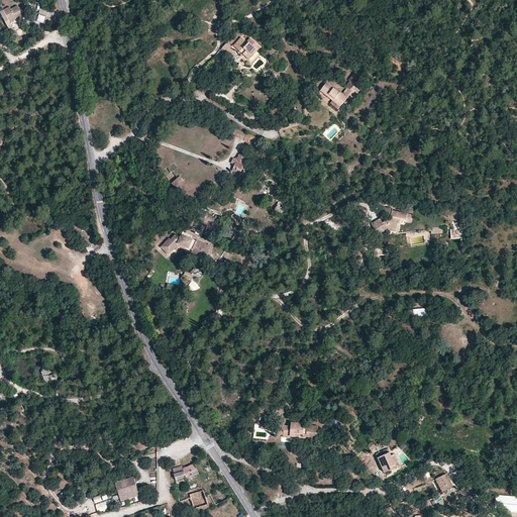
[(37,5),(37,15),(54,15),(54,12),(46,12),(46,5),(37,5)]
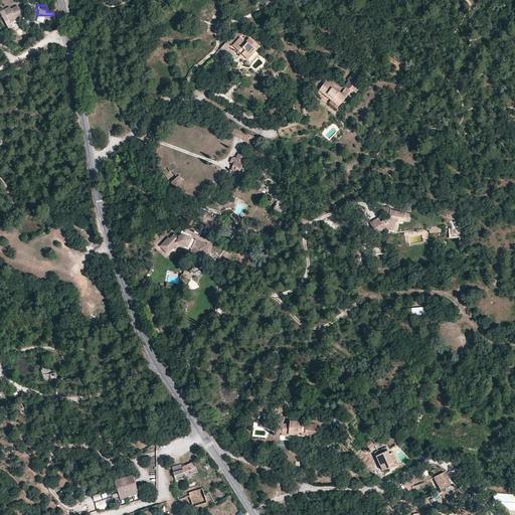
[(2,17),(5,22),(7,21),(9,24),(29,14),(25,6),(18,9),(16,6),(10,9),(10,7),(3,10),(5,15),(2,17)]
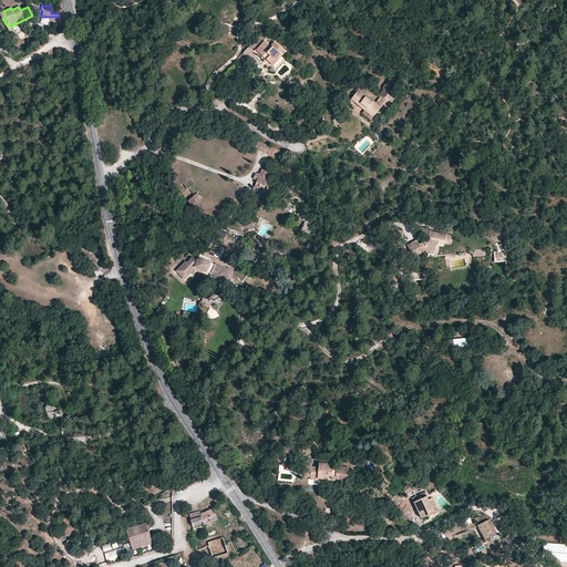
[(49,27),(58,28),(60,27),(60,18),(49,18),(49,27)]
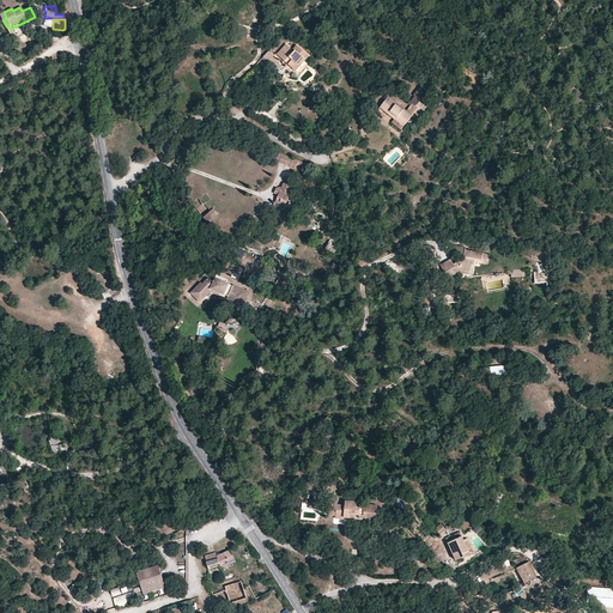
[(298,60),(301,64),(305,60),(293,47),(289,52),(284,47),(274,55),(285,66),(286,64),(291,67),(298,60)]
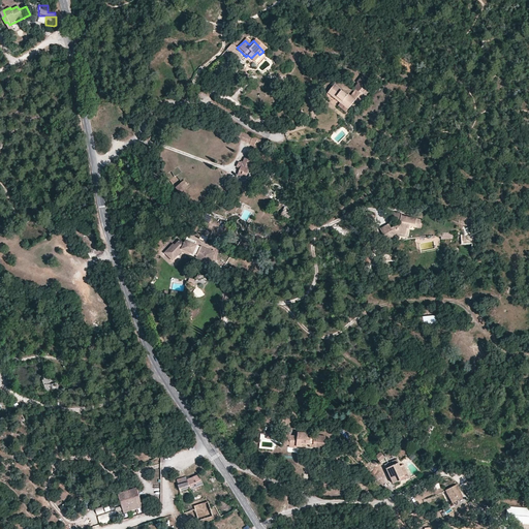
[(235,48),(231,44),(224,51),(228,55),(229,53),(229,54),(235,48)]
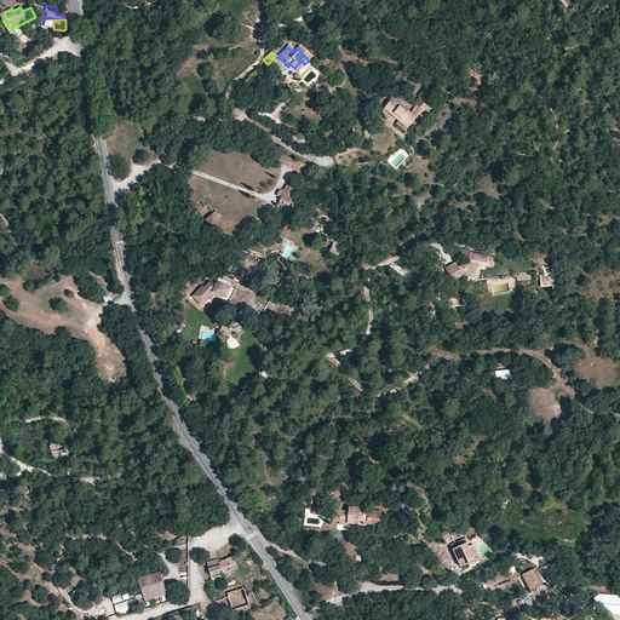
[(294,73),(304,64),(302,61),(294,68),(290,64),(288,67),(294,73)]
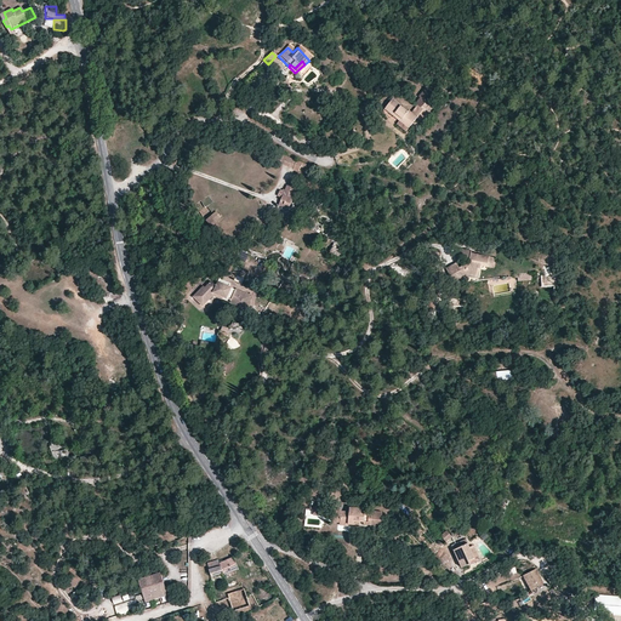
[(341,74),(352,69),(348,62),(337,67),(341,74)]
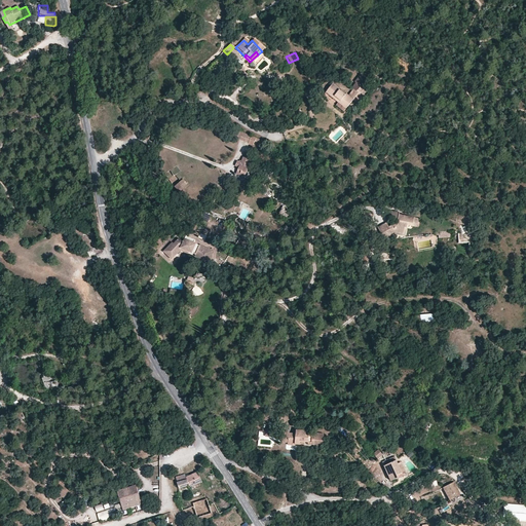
[(352,96),(350,94),(347,97),(336,86),(333,90),(336,92),(333,95),(337,98),(335,101),(337,103),(345,110),(351,103),(355,107),(362,100),(361,100),(360,98),(364,94),(362,91),(372,80),(366,75),(361,80),(362,81),(361,83),(357,87),(359,89),(352,96)]
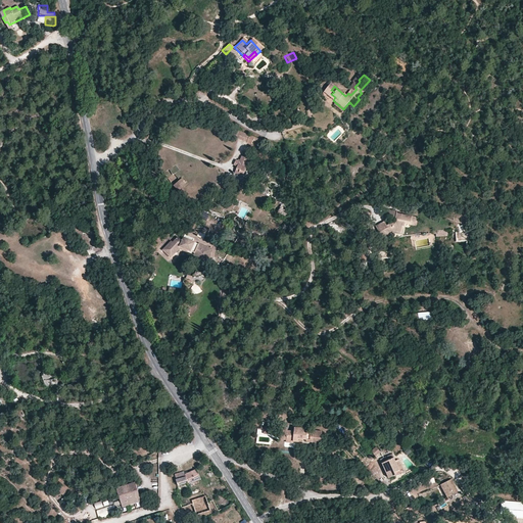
[(334,92),(331,90),(326,95),(333,100),(335,97),(331,94),(334,92)]
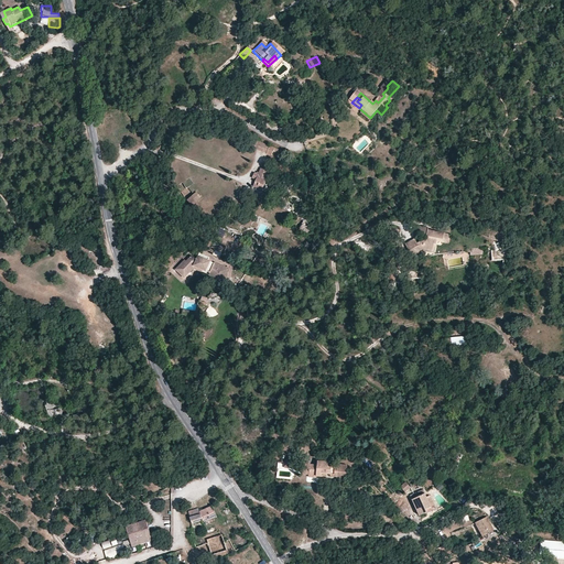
[(368,120),(370,118),(361,110),(360,112),(368,120)]
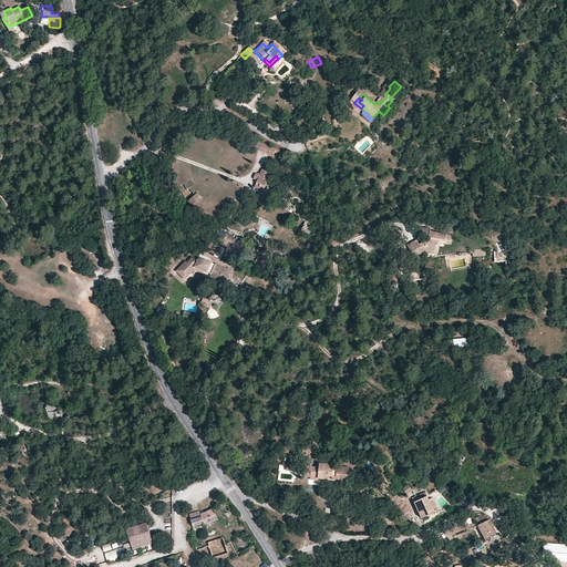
[(249,135),(246,131),(241,140),(258,150),(261,143),(249,135)]
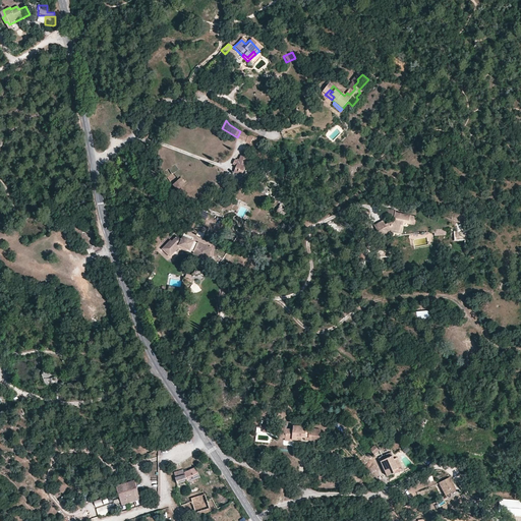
[(237,137),(242,140),(245,133),(240,131),(237,137)]
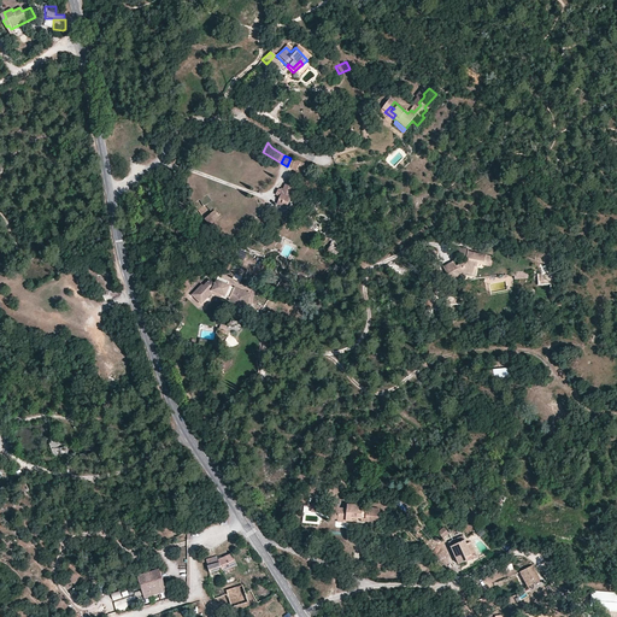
[(293,192),(297,194),(300,187),(291,183),(288,187),(286,186),(285,189),(282,188),(281,191),(277,189),(275,195),(278,197),(275,203),(282,206),(283,204),(289,206),(292,201),(289,200),(293,192)]
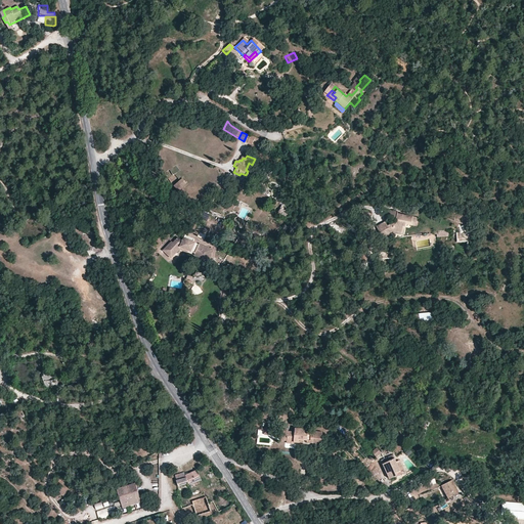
[(179,184),(183,177),(179,175),(174,186),(180,189),(182,186),(179,184)]
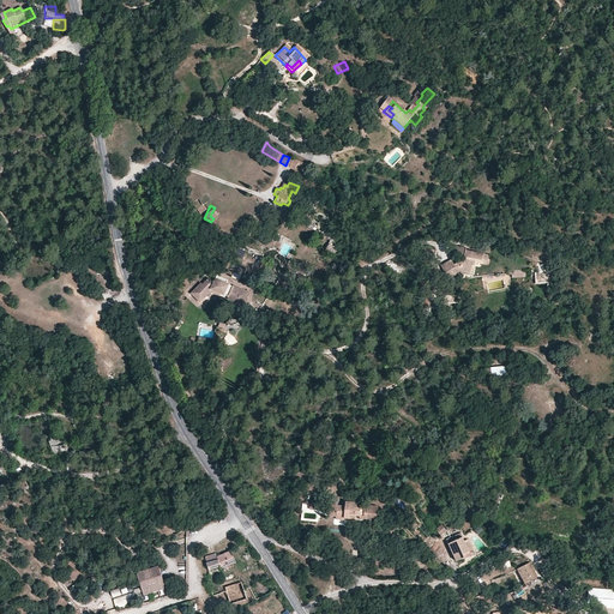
[(453,254),(465,257),(468,258),(468,263),(464,262),(456,266),(452,262),(441,268),(450,282),(457,277),(464,272),(471,274),(473,266),(476,268),(477,260),(482,262),(485,254),(465,251),(467,247),(456,245),(453,254)]
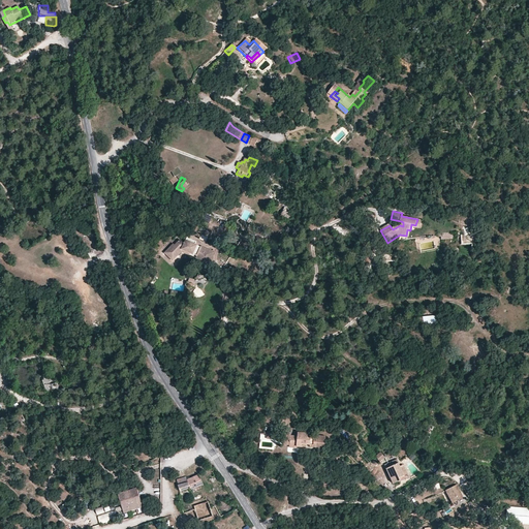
[(424,220),(417,219),(415,225),(411,224),(410,227),(422,229),(424,220)]
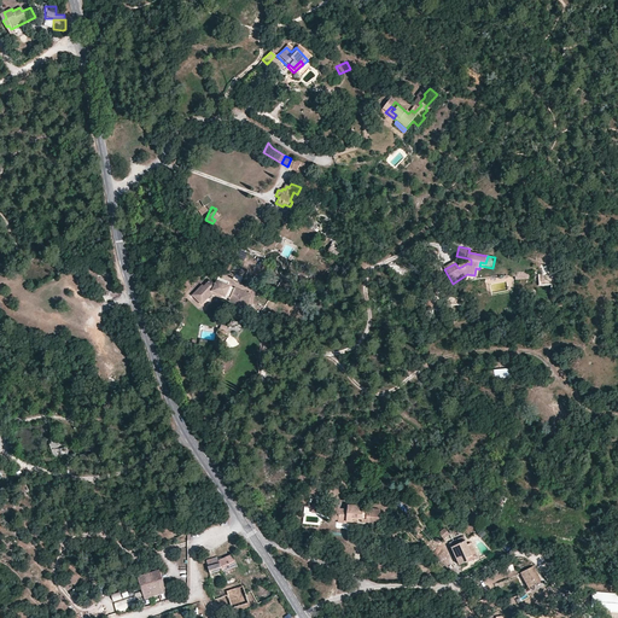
[(238,302),(244,304),(250,291),(234,285),(233,286),(227,283),(226,283),(225,280),(225,278),(217,275),(215,281),(209,279),(204,285),(203,284),(193,295),(202,302),(213,290),(223,293),(228,292),(228,291),(232,293),(231,297),(231,299),(238,302)]
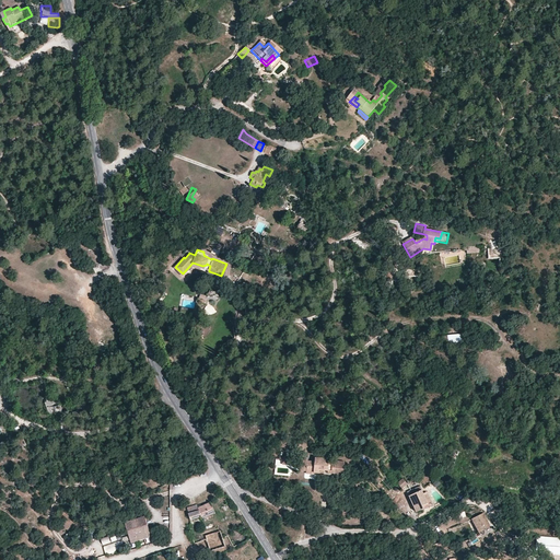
[(183,273),(184,275),(193,265),(201,268),(202,266),(193,263),(183,273)]
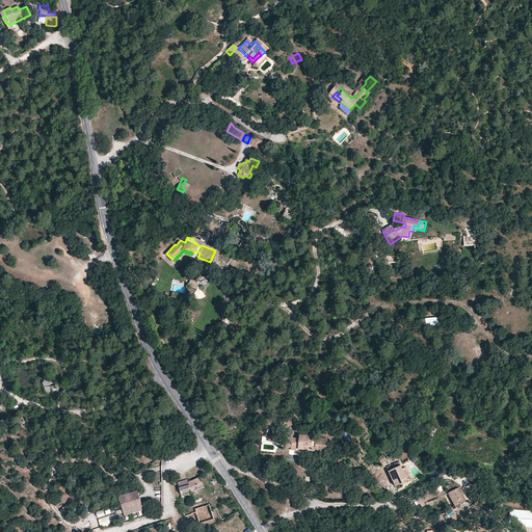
[(426,325),(441,324),(441,317),(425,317),(426,325)]
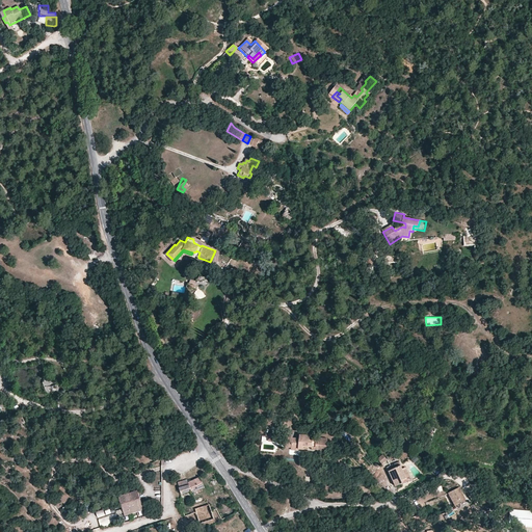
[(58,393),(58,386),(54,386),(54,380),(45,380),(45,393),(58,393)]
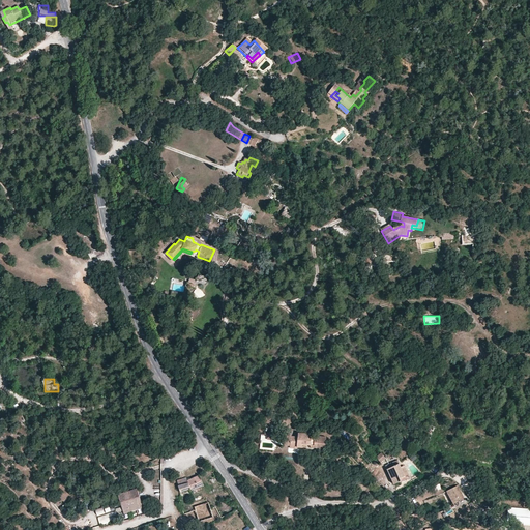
[(293,436),(286,435),(286,440),(293,441),(293,445),(293,447),(299,448),(300,446),(303,446),(302,449),(308,449),(310,445),(313,445),(312,447),(325,448),(327,437),(313,436),(313,437),(310,437),(310,434),(299,433),(298,437),(292,437),(293,436)]
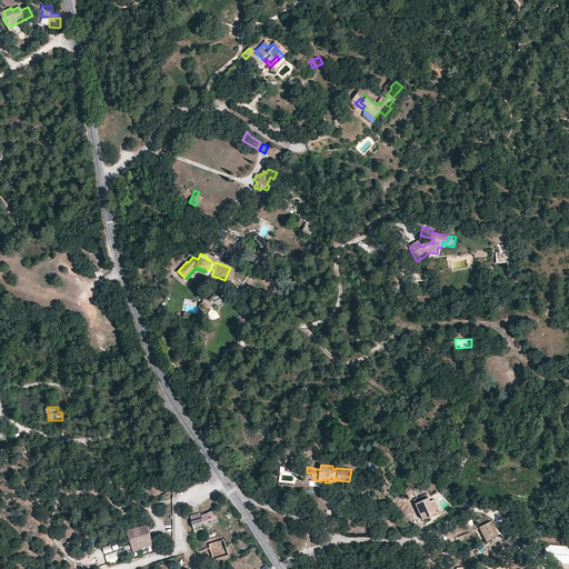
[(415,491),(410,487),(405,491),(409,497),(415,491)]
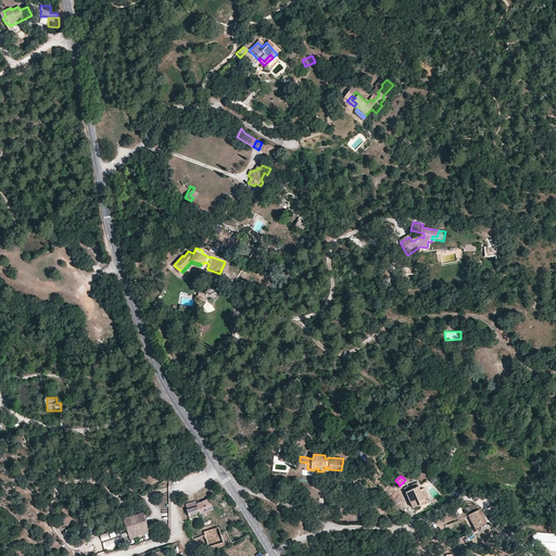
[(425,501),(420,492),(417,483),(405,489),(414,509),(421,506),(420,503),(425,501)]
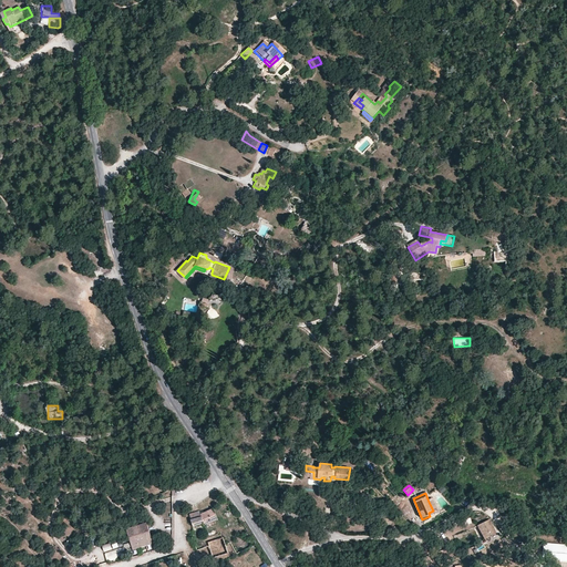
[(432,500),(429,502),(433,511),(429,513),(430,516),(437,512),(432,500)]
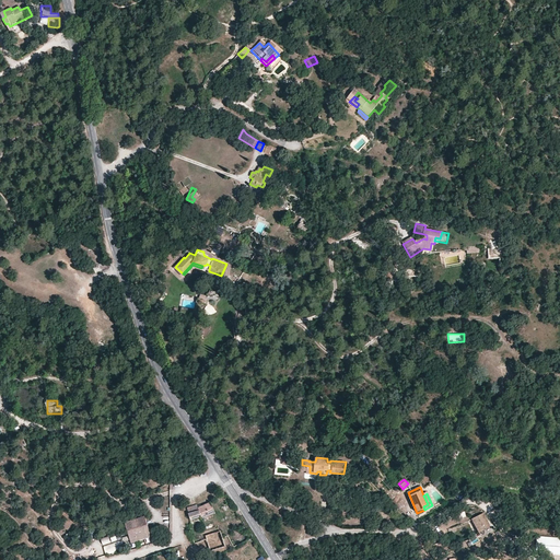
[(198,508),(188,510),(190,520),(200,517),(201,520),(216,513),(211,501),(198,508)]
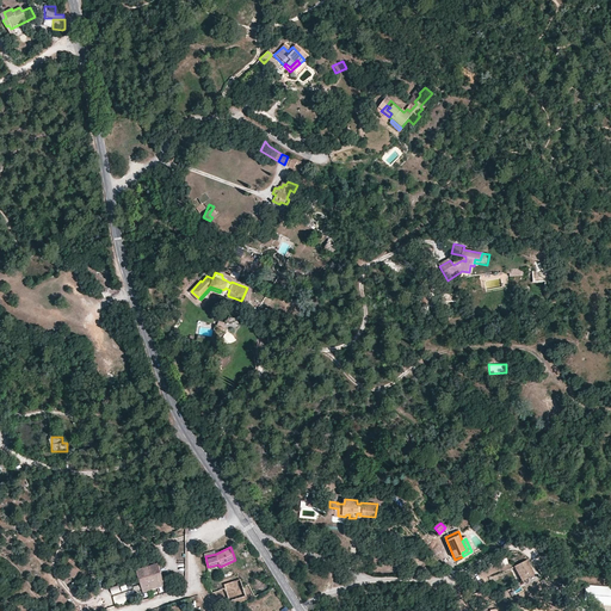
[(529,568),(526,562),(517,567),(523,581),(535,576),(531,567),(529,568)]
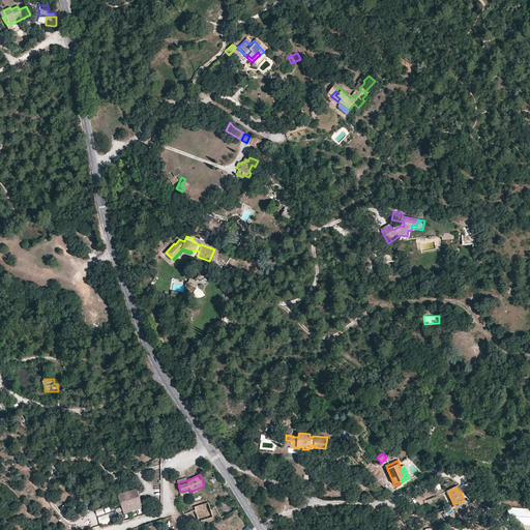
[(117,495),(123,514),(144,508),(145,509),(147,509),(146,504),(143,505),(138,489),(117,495)]
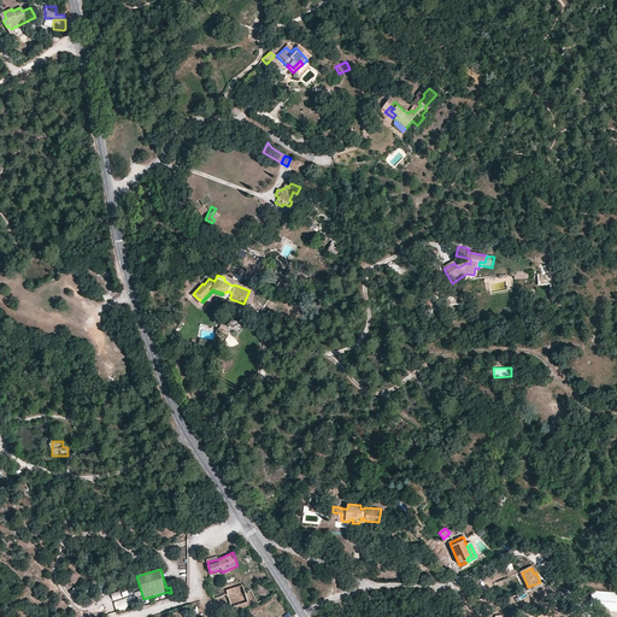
[(229,598),(246,592),(244,583),(227,589),(228,594),(229,598)]
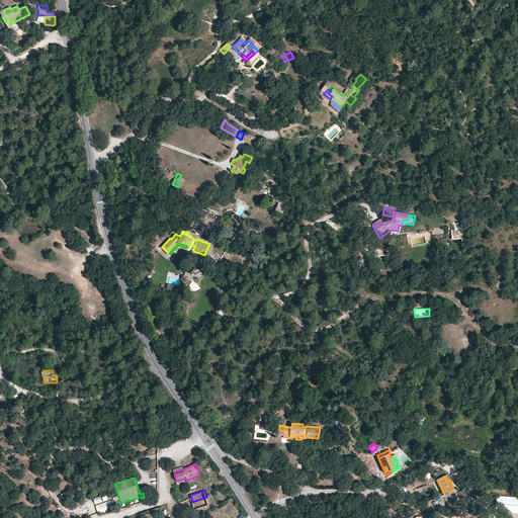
[(93,497),(95,503),(102,501),(100,495),(93,497)]
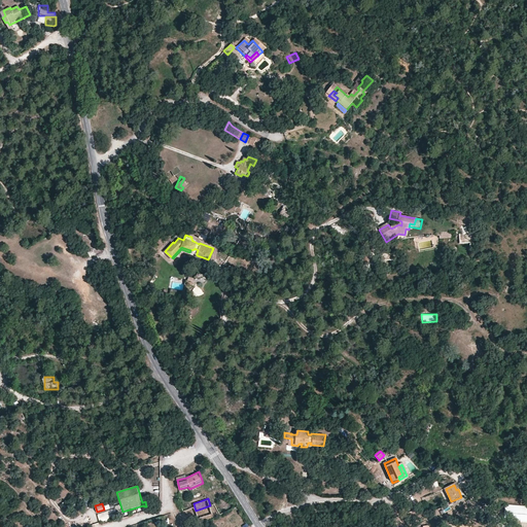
[(196,511),(198,519),(212,514),(210,505),(196,511)]
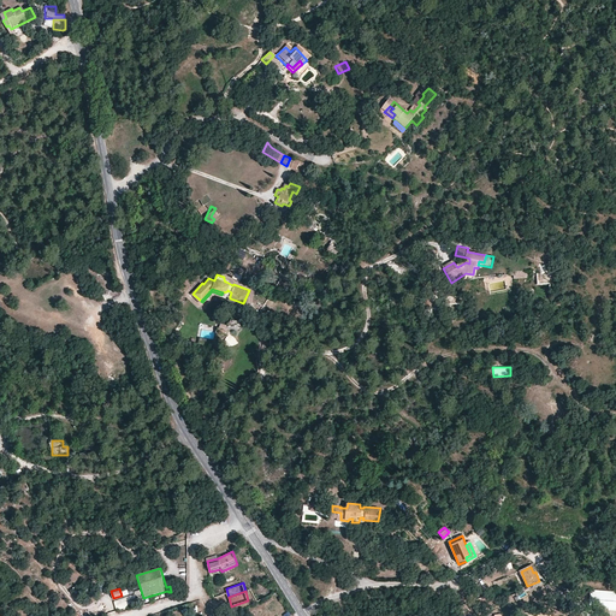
[(604,603),(605,591),(594,591),(593,602),(604,603)]
